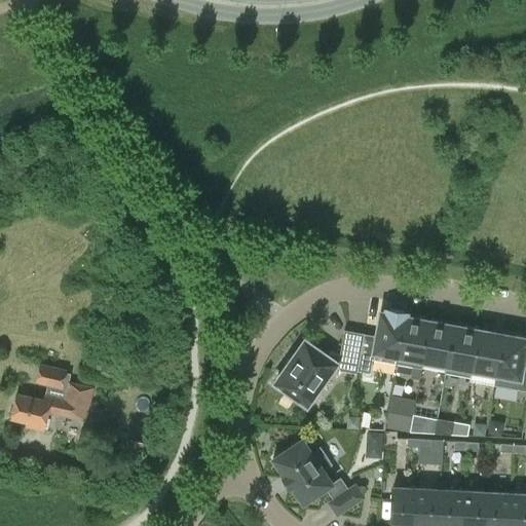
[(364,333),(359,360),(357,370),(370,372),(372,359),(397,363),(406,315),(407,315),(407,312),(386,308),(385,311),(380,311),(376,335),(364,333)]
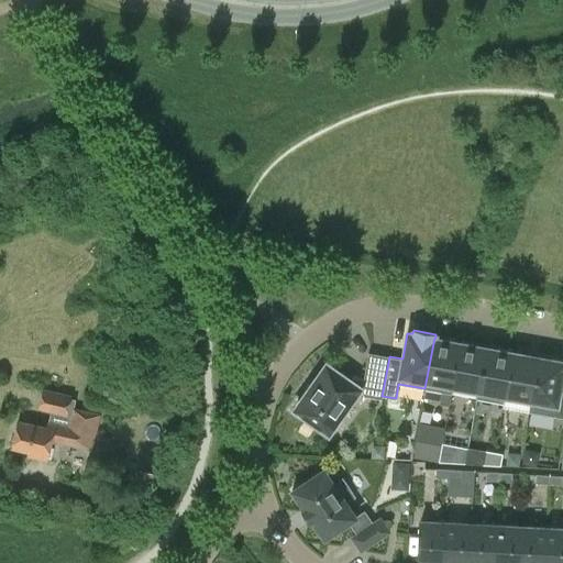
[(452,386),(460,342),(435,338),(434,338),(424,388),(441,392),(440,403),(449,405),(453,386),(452,386)]
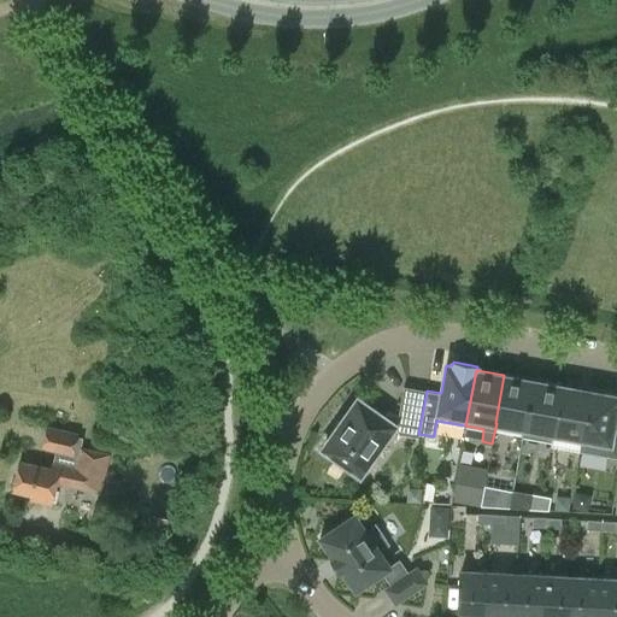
[(524,428),(533,381),(504,375),(495,423),(497,423),(523,428),(524,428)]
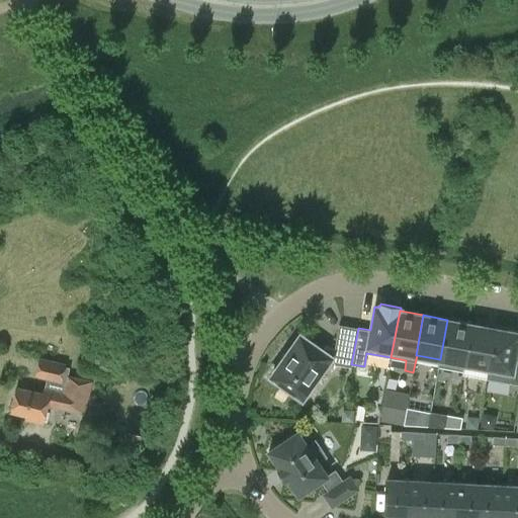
[(463,363),(470,324),(447,320),(440,359),(439,359),(438,366),(462,370),(464,363),(463,363)]
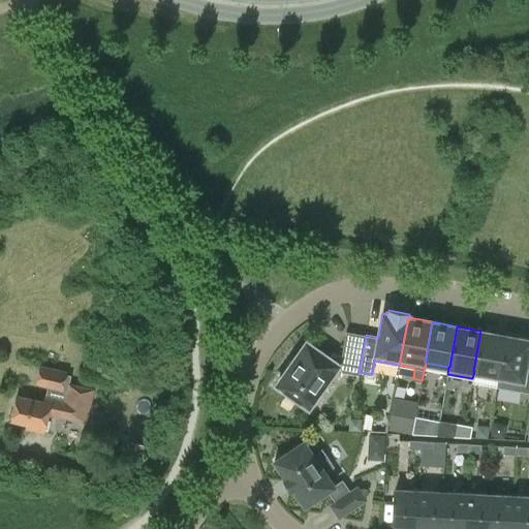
[(359,372),(361,362),(366,335),(346,331),(341,356),(332,354),(330,358),(307,342),(297,356),(294,354),(294,353),(293,353),(283,368),(284,369),(285,368),(287,370),(277,384),(288,392),(287,393),(297,399),(297,398),(308,406),(335,369),(342,370),(341,371),(359,374),(359,372)]
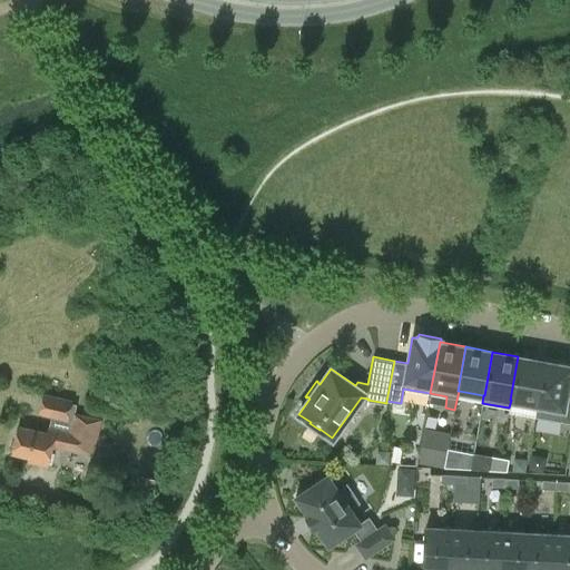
[(537,405),(540,387),(544,361),(518,356),(510,400),(511,400),(537,405)]
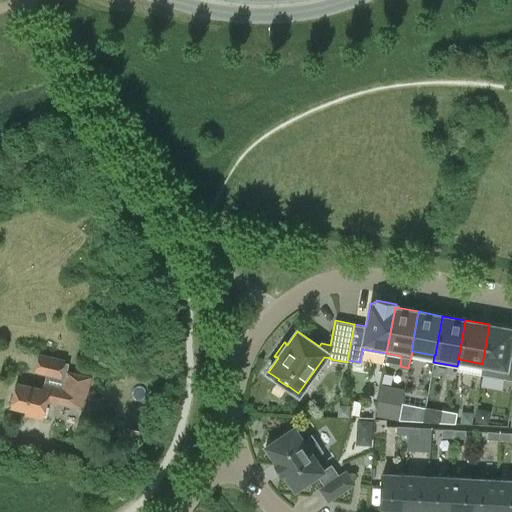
[(511,379),(511,352),(509,352),(511,337),(511,328),(489,324),(485,348),(482,364),(480,374),(504,378),(511,379)]
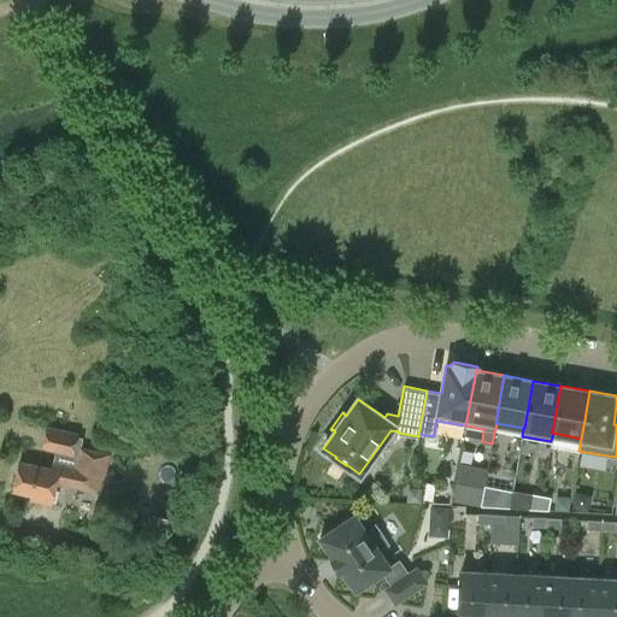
[(78,433),(47,425),(42,448),(72,456),(78,433)]
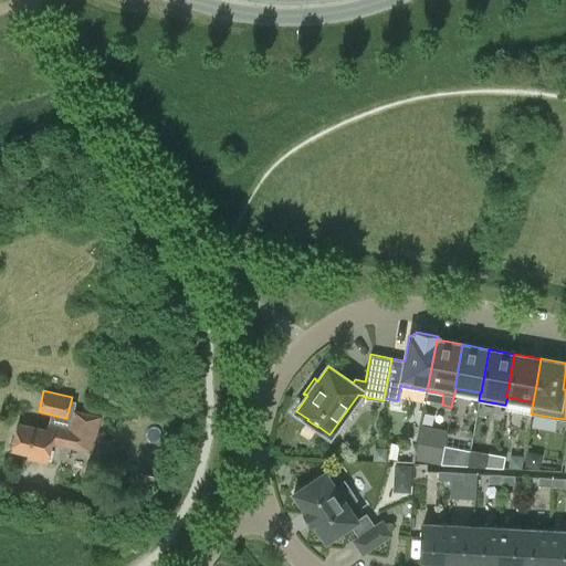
[(18,422),(11,448),(29,452),(28,457),(46,461),(52,441),(93,451),(101,417),(74,410),(70,429),(46,423),(45,429),(18,422)]
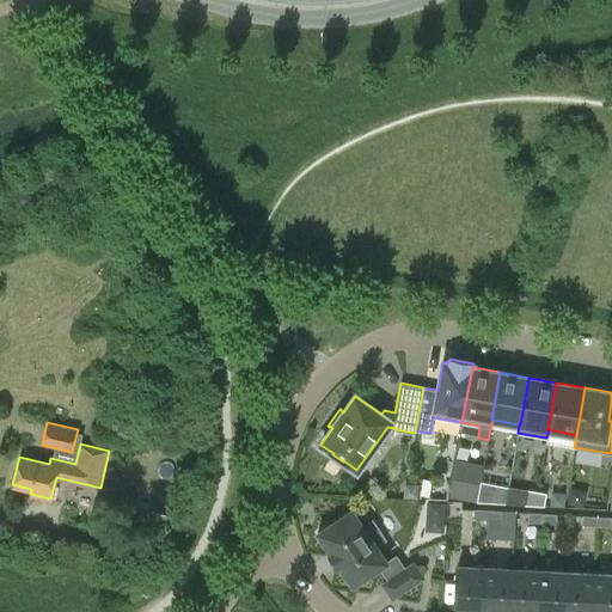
[(482,473),(483,465),(457,459),(450,497),(477,502),(481,481),(482,473)]
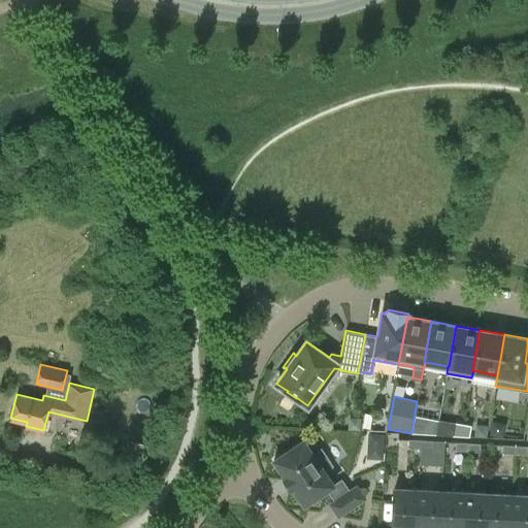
[(388,417),(365,413),(362,427),(385,431),(388,417)]
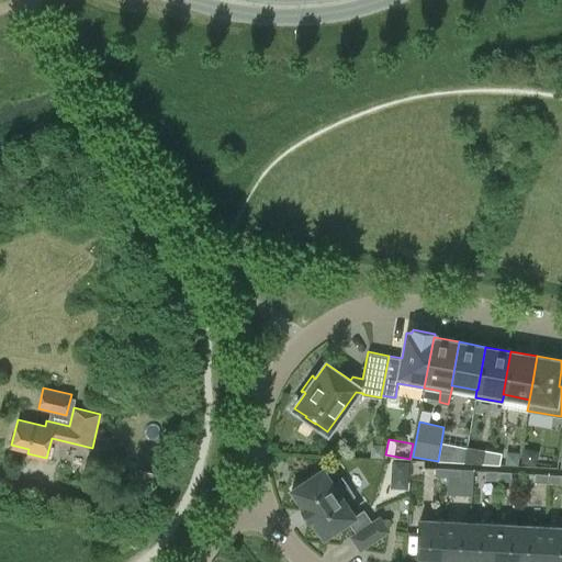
[(467,447),(441,441),(438,461),(464,462),(467,447)]
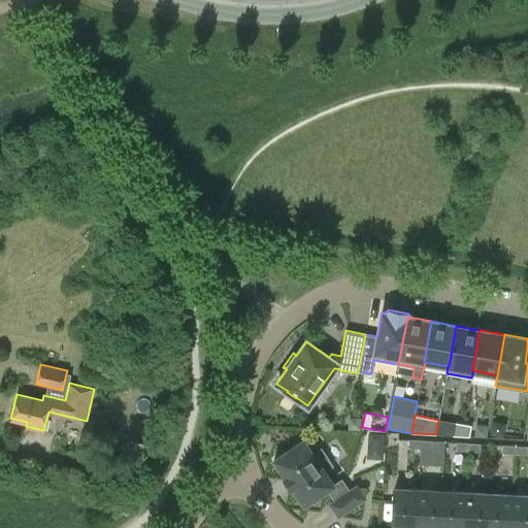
[(360,419),(348,418),(348,430),(359,430),(360,419)]
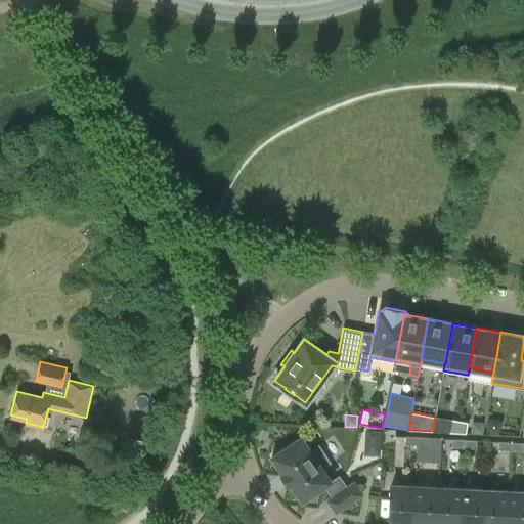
[(435,416),(435,417),(433,431),(457,432),(460,421),(435,416)]
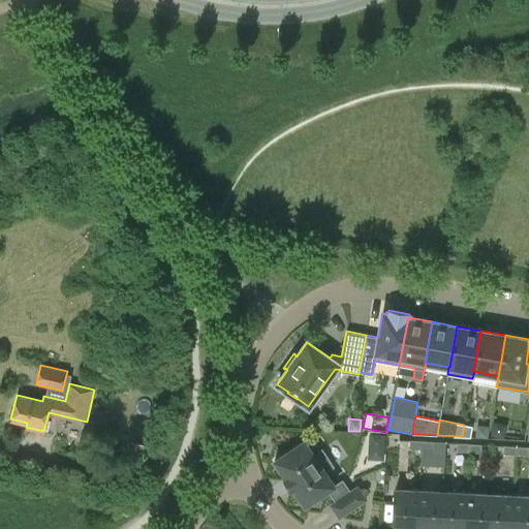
[(470,437),(470,436),(472,426),(464,425),(462,436),(470,437)]
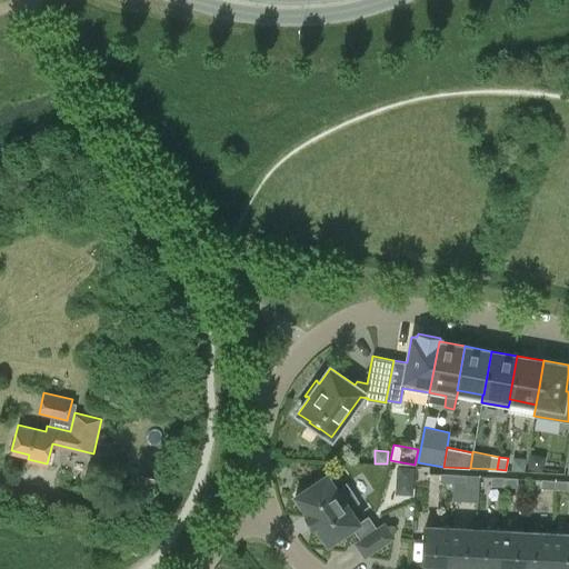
[(523,458),(515,458),(511,461),(511,470),(523,470),(523,458)]
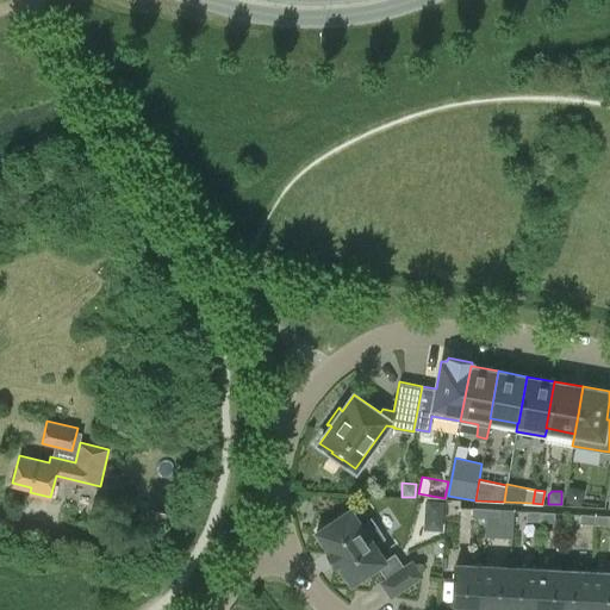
[(425,499),(424,529),(443,530),(444,500),(425,499)]
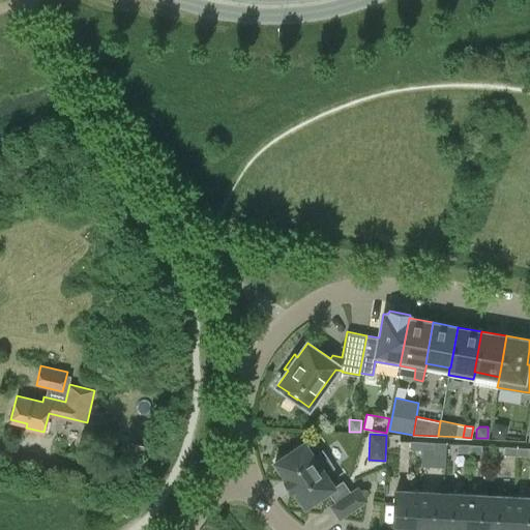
[(421,449),(422,441),(410,440),(410,449),(421,449)]
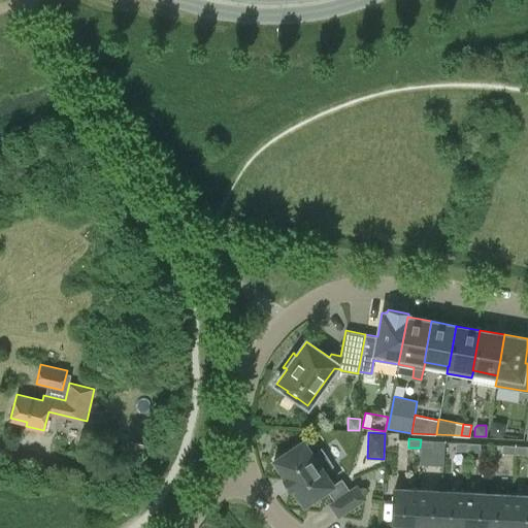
[(273,459),(274,461),(275,461),(286,476),(284,477),(291,489),(293,488),(303,503),(304,505),(305,504),(304,504),(328,489),(335,500),(330,503),(338,516),(340,515),(362,499),(364,498),(363,496),(363,497),(357,489),(358,488),(357,487),(355,488),(349,492),(341,481),(334,485),(324,470),(331,465),(321,450),(314,455),(304,441),(303,439),(275,459),(275,458),(273,459)]
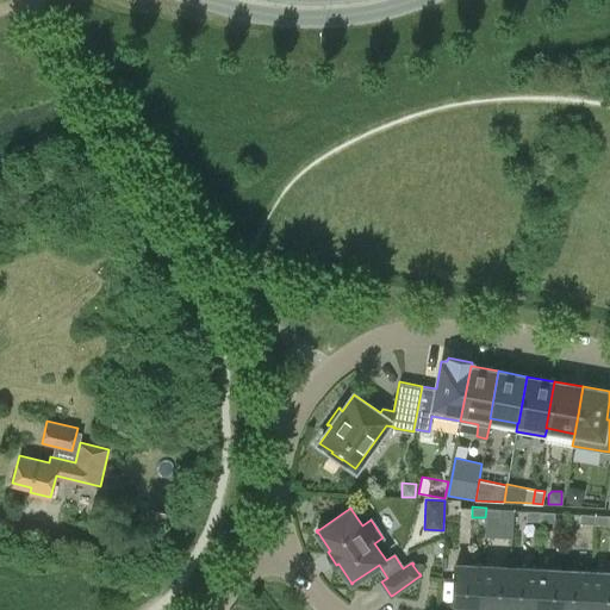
[(486,508),(485,517),(500,517),(500,508),(486,508)]
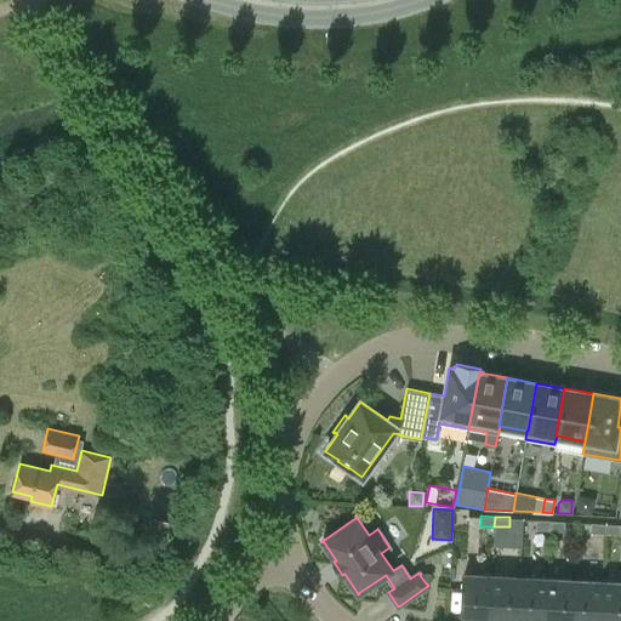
[(550,529),(550,519),(536,518),(535,528),(550,529)]
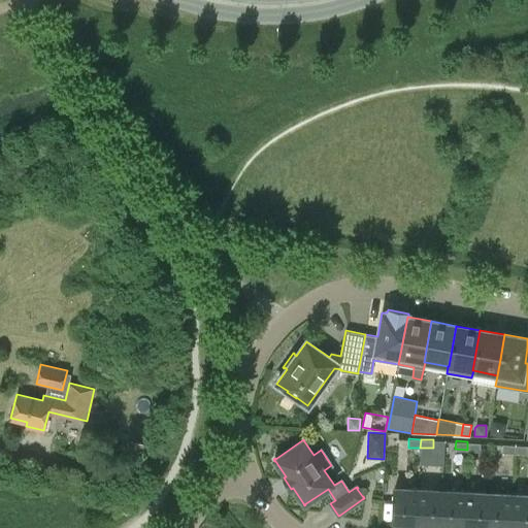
[(467,441),(467,450),(480,451),(481,442),(467,441)]
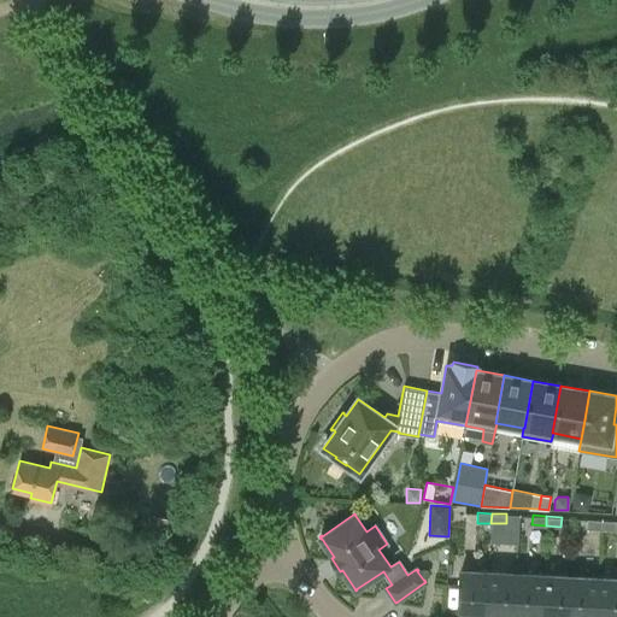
[(601,529),(601,519),(587,518),(587,529),(601,529)]
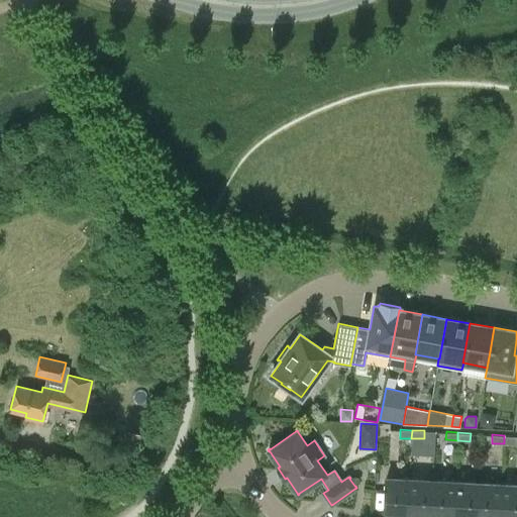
[(504,435),(504,443),(516,444),(516,436),(504,435)]
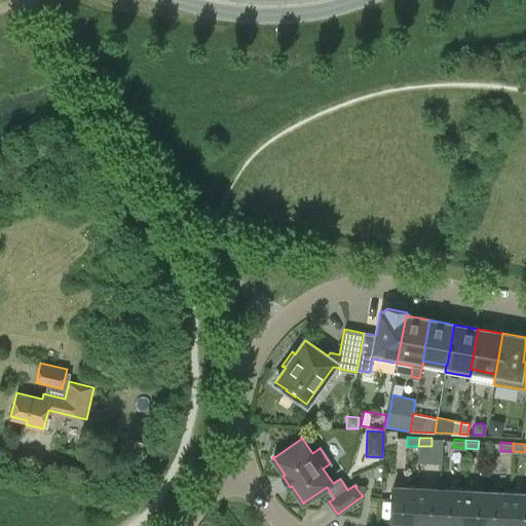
[(120,467),(106,464),(102,479),(116,482),(120,467)]
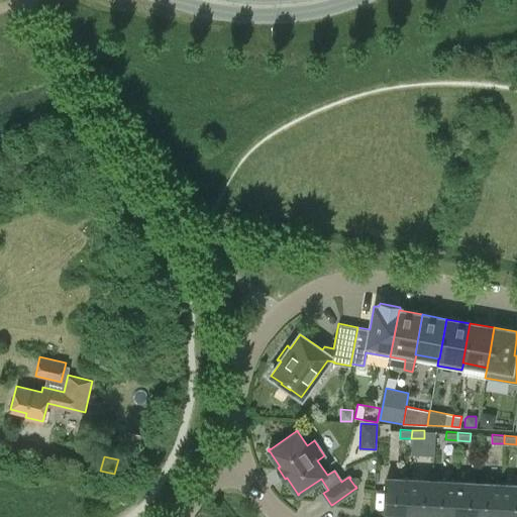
[(399,516),(407,516),(409,480),(386,479),(384,516),(399,516)]
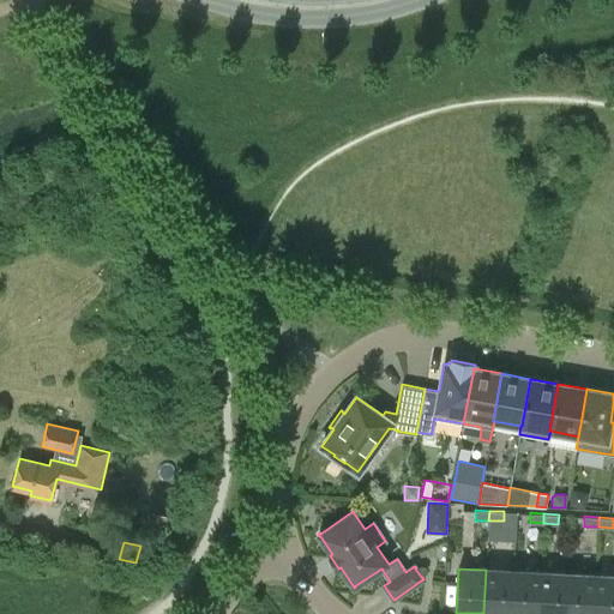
[(486,570),(483,613),(511,613),(513,571),(486,570)]
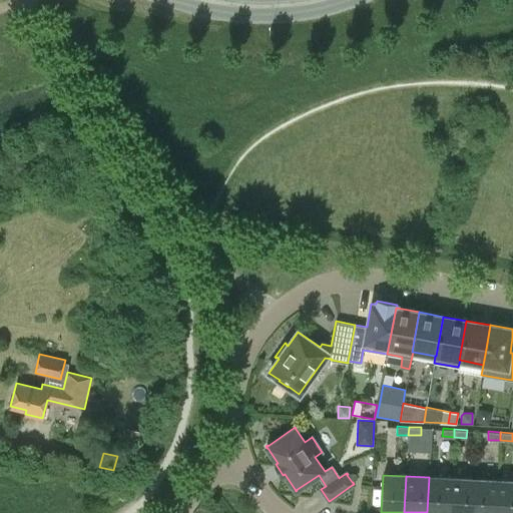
[(429,477),(427,512),(449,512),(452,478),(429,477)]
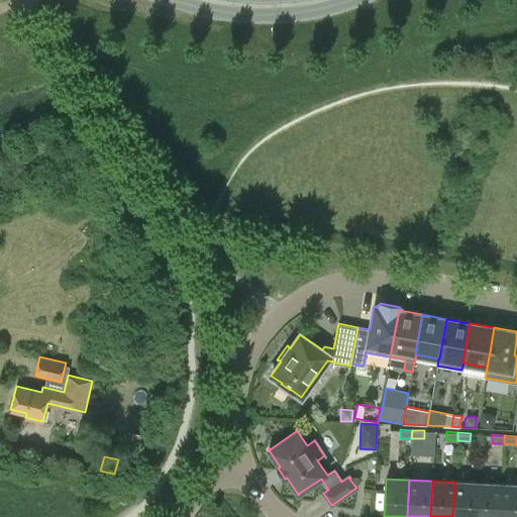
[(455,482),(452,516),(476,516),(479,483),(455,482)]
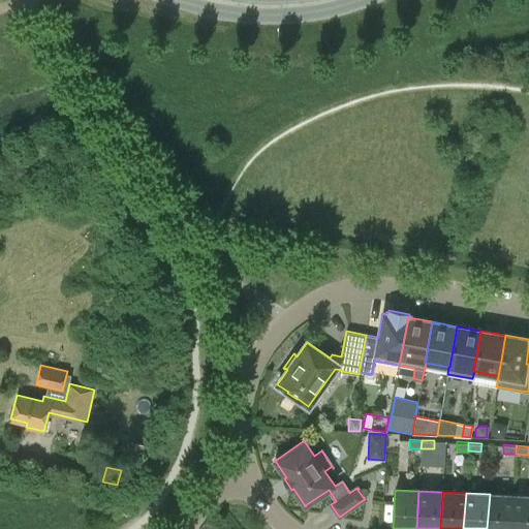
[(490,494),(487,528),(510,528),(512,496),(490,494)]
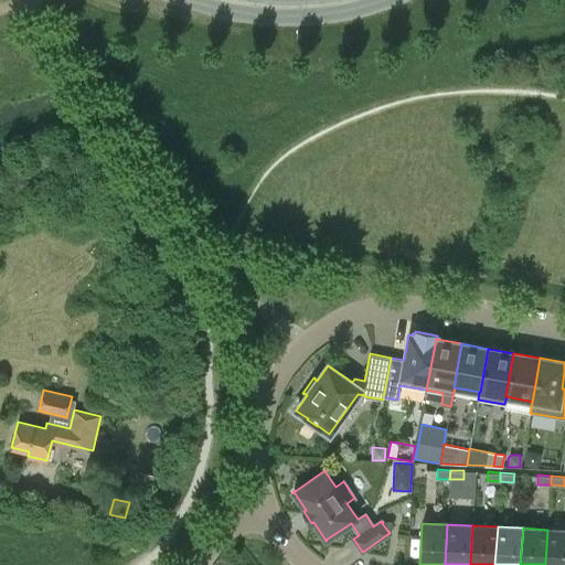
[(564,564),(564,530),(547,530),(545,564),(564,564)]
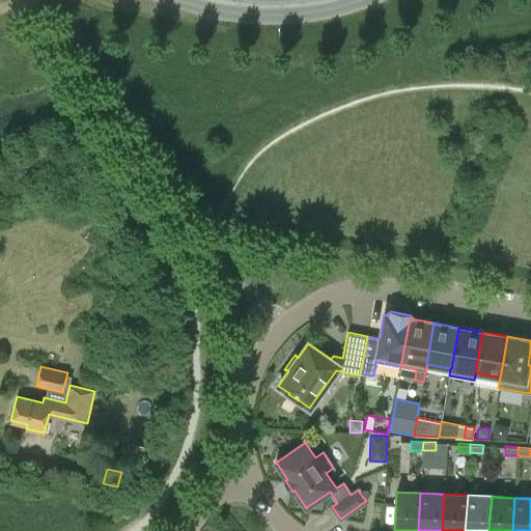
All buildings are outlined.
